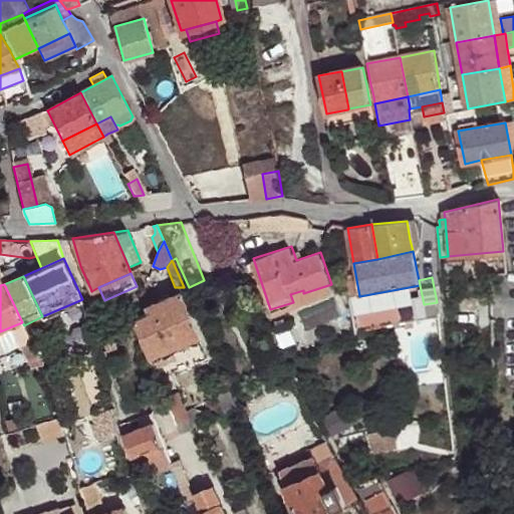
[(333,291),(331,284),(303,293),(303,290),(290,294),(293,302),(293,305),(333,291)]
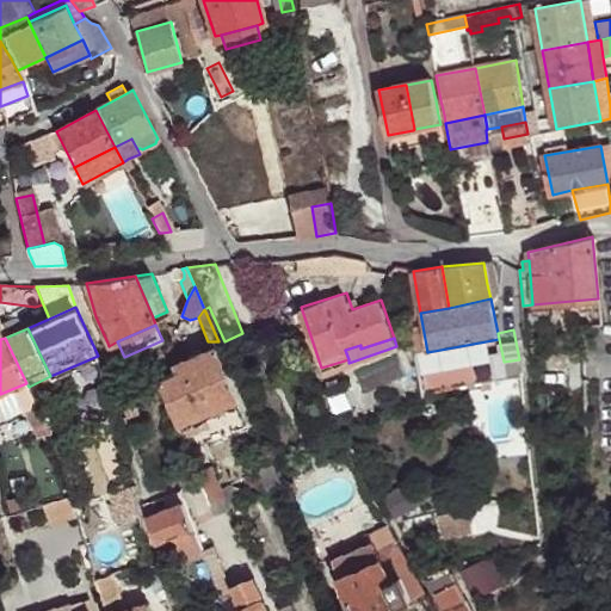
[(124,357),(117,341),(109,346),(107,343),(106,346),(112,362),(119,359),(124,357)]
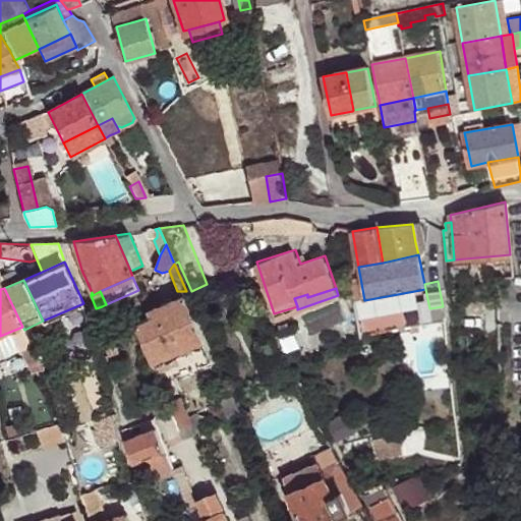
[(155,309),(147,312),(150,317),(134,324),(148,356),(166,349),(168,353),(170,352),(200,340),(182,297),(155,309)]
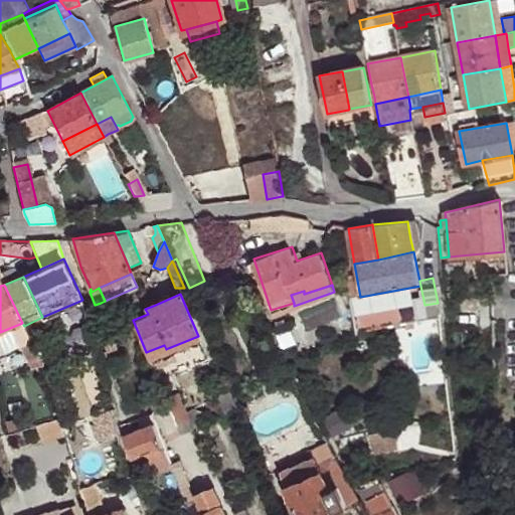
[(110,329),(101,303),(95,305),(103,331),(108,329),(110,329)]
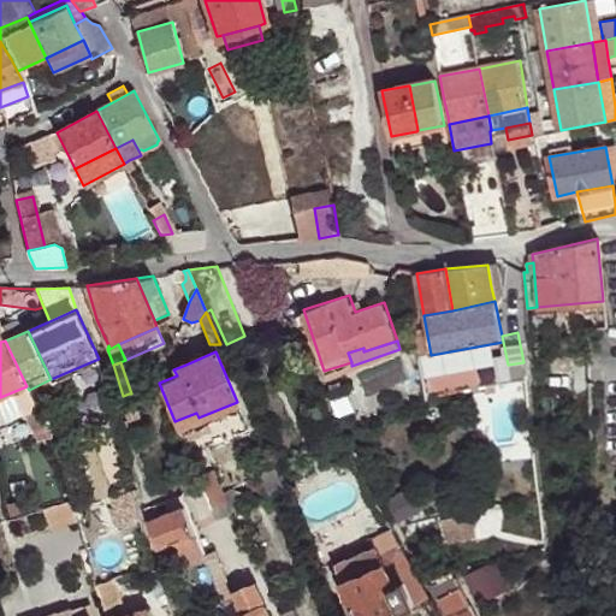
[(27,412),(36,407),(29,390),(27,386),(15,391),(23,413),(27,412)]
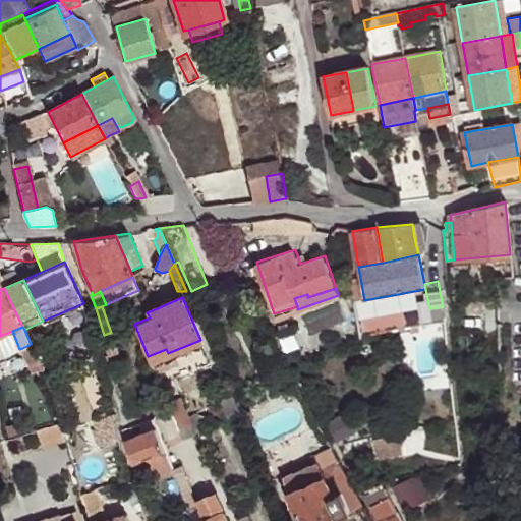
[(116,357),(109,333),(104,335),(105,336),(102,337),(104,343),(103,344),(107,355),(105,356),(107,360),(116,357)]
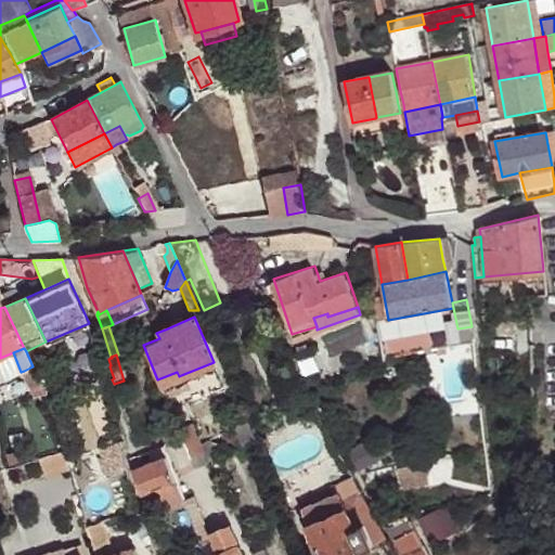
[(34,386),(40,383),(33,366),(24,371),(31,387),(34,386)]
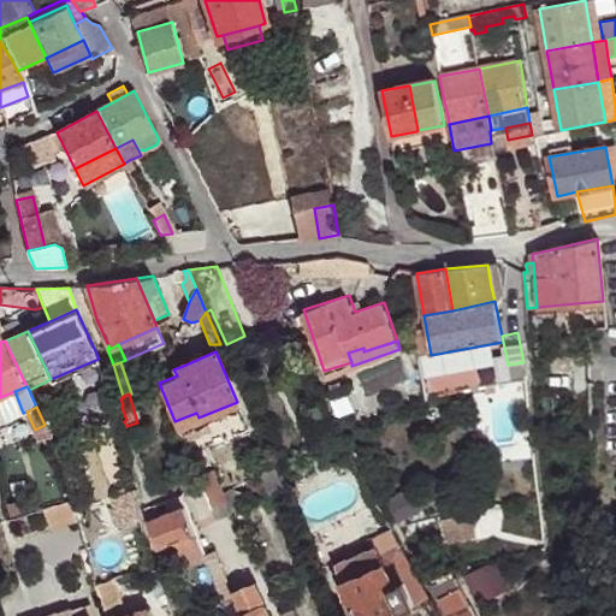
[(196,413),(175,421),(183,440),(206,431),(201,416),(199,418),(196,413)]
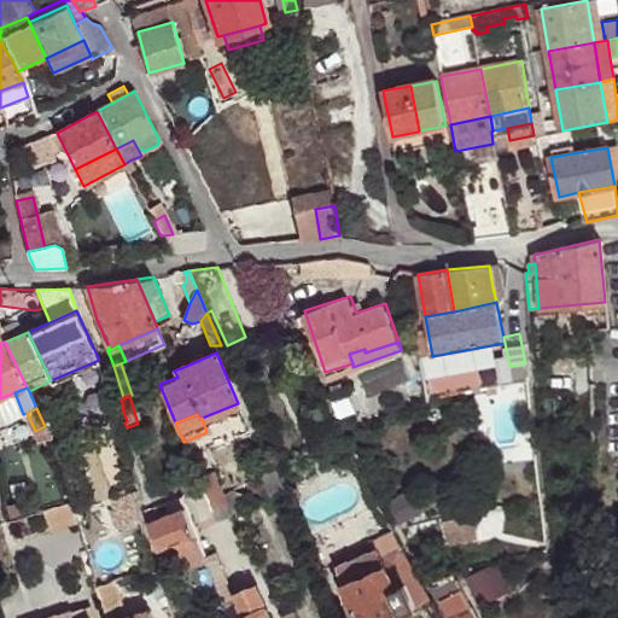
[(41,441),(51,437),(47,425),(45,426),(38,430),(41,441)]
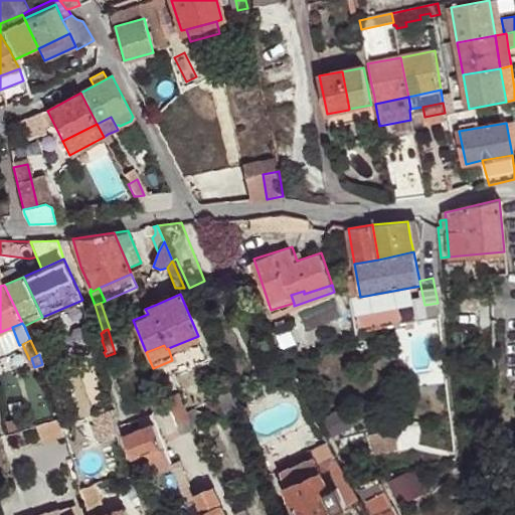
[(179,391),(166,396),(166,399),(175,420),(188,414),(188,412),(179,391)]
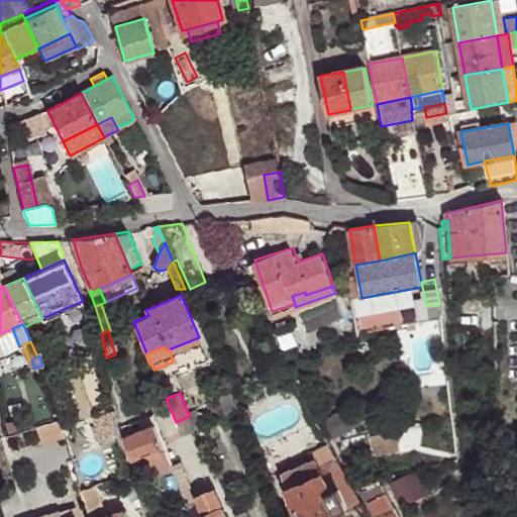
[(193,429),(196,429),(206,425),(201,414),(195,412),(189,414),(189,416),(191,421),(190,421),(193,429)]
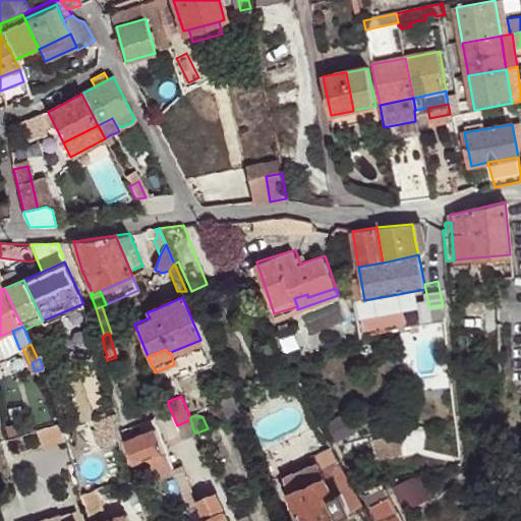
[(179,429),(191,424),(192,424),(190,419),(177,425),(179,429)]
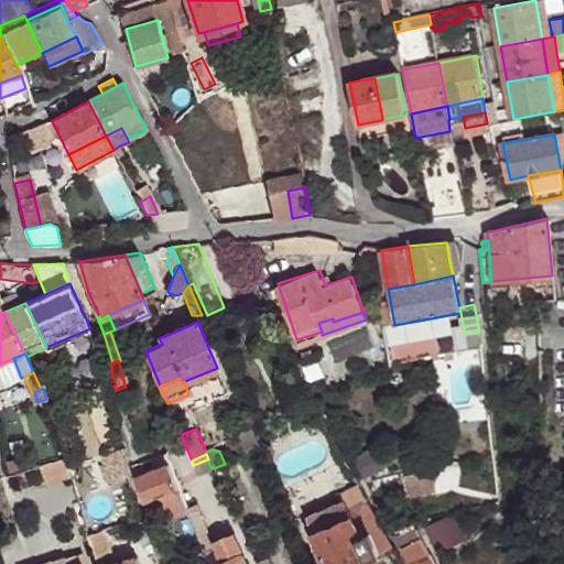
[(43,484),(71,476),(65,457),(38,466),(43,484)]
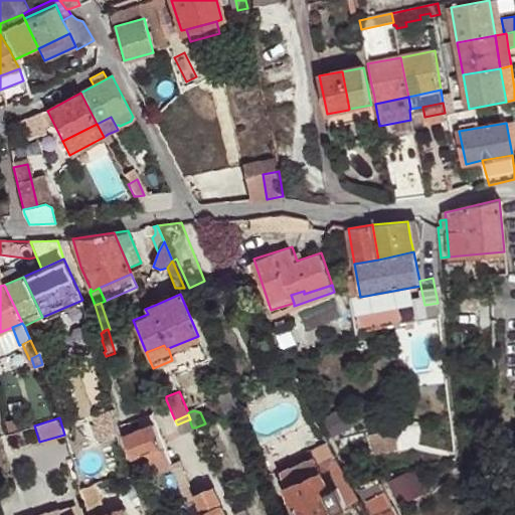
[(146,451),(163,445),(154,423),(124,436),(131,458),(146,451)]
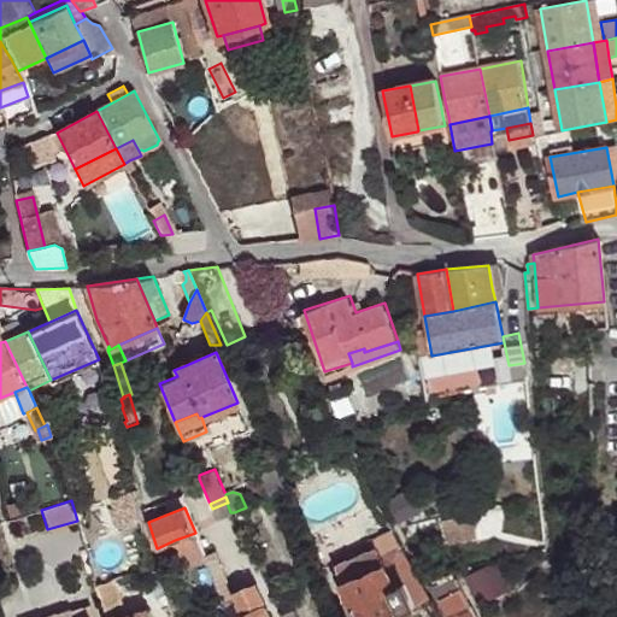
[(470,511),(442,516),(446,539),(474,535),(470,511)]
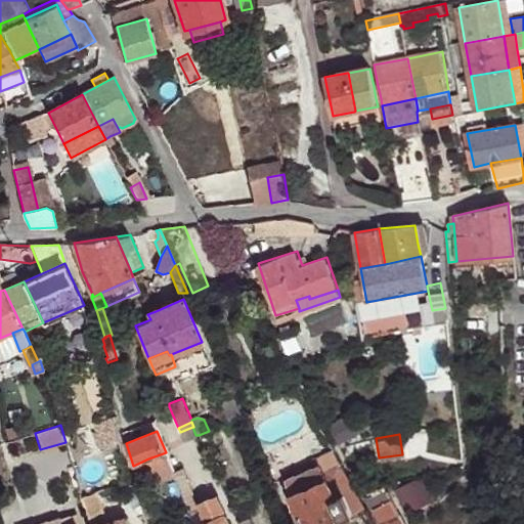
[(342,456),(373,450),(370,441),(369,438),(336,444),(342,456)]
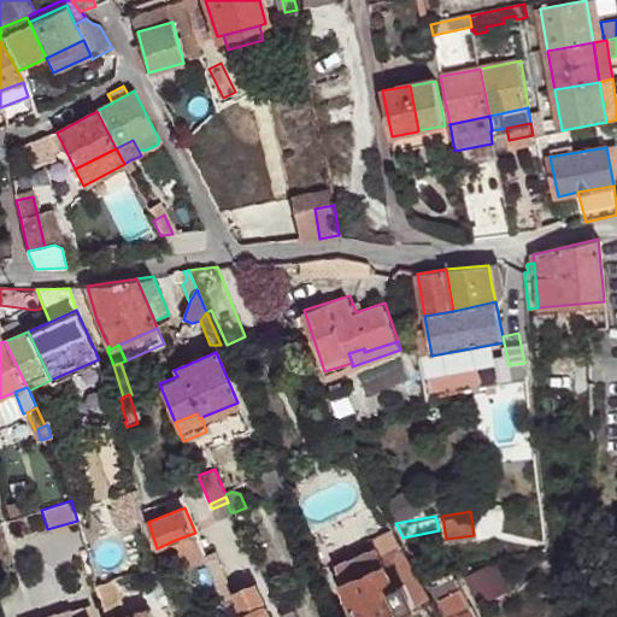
[(374,540),(318,563),(338,568),(378,551),(393,532),(374,540)]
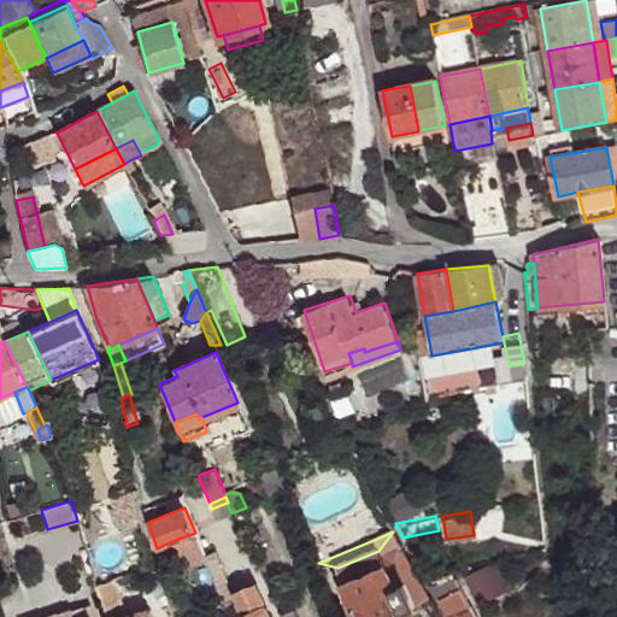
[(397,536),(393,532),(378,551),(381,552),(403,607),(405,613),(418,607),(422,616),(439,616),(440,616),(397,536)]
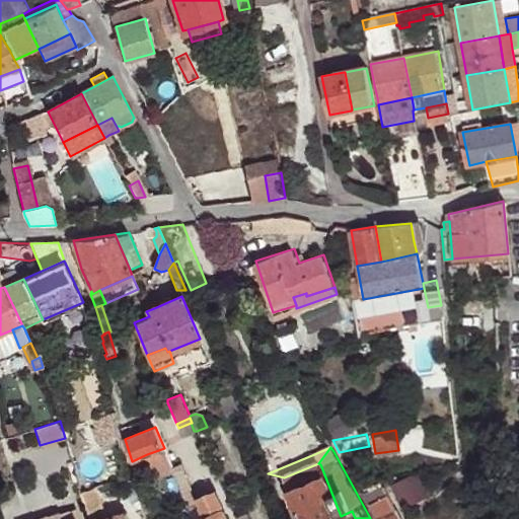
[(156,477),(174,470),(169,461),(164,448),(147,454),(156,477)]
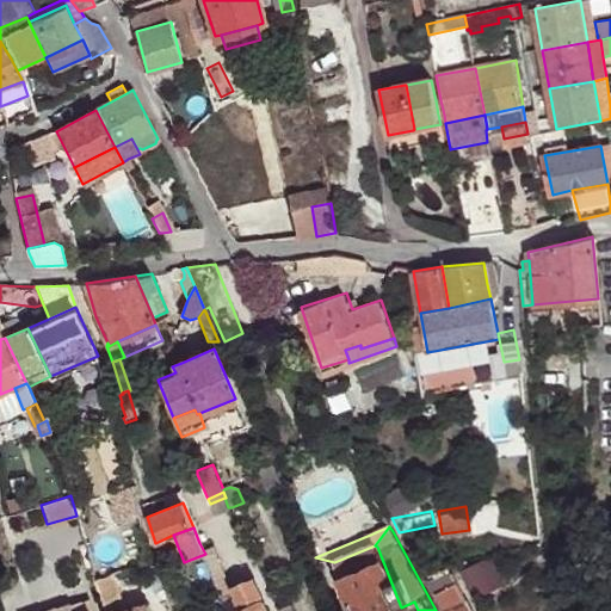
[(205,554),(222,597),(232,592),(210,539),(199,543),(205,554)]
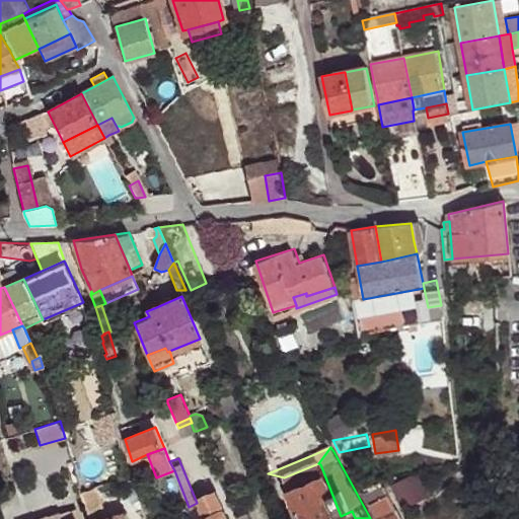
[(320,464),(318,463),(284,477),(285,479),(301,518),(319,518),(339,511),(320,464)]
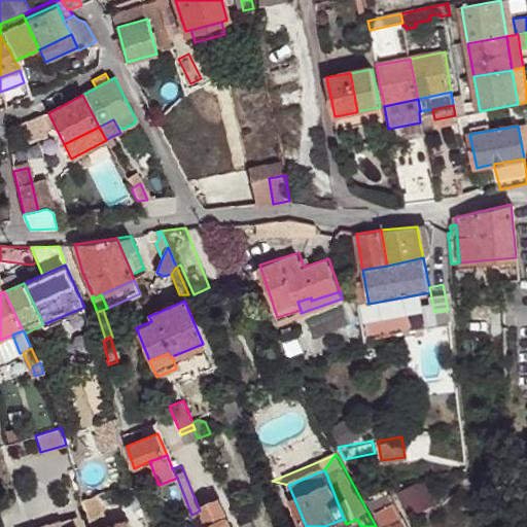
[(272,481),(292,526),(306,526),(289,487),(288,485),(272,481)]
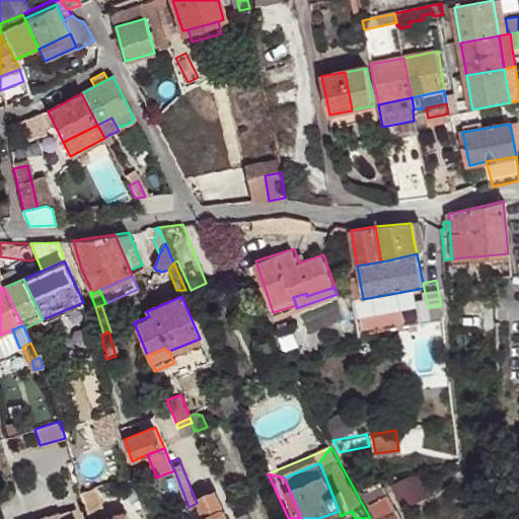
[(416,473),(390,485),(398,502),(423,492),(416,473)]
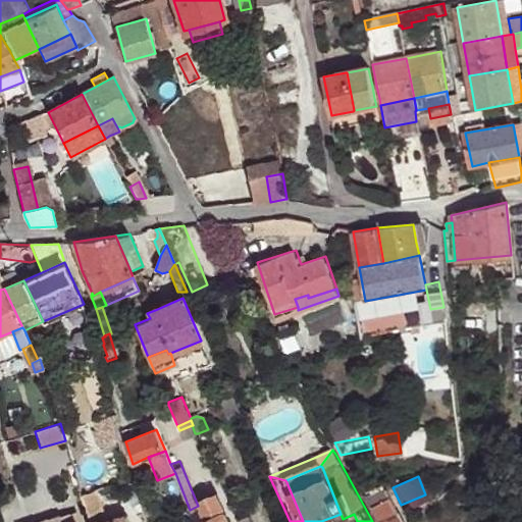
[(97,512),(91,490),(83,492),(89,514),(97,512)]
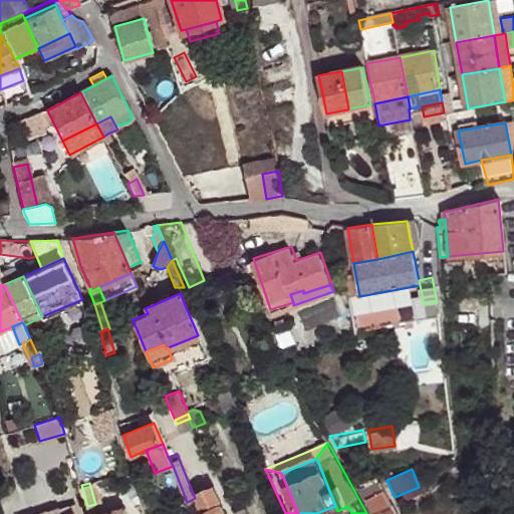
[(359,489),(364,498),(383,490),(380,484),(359,489)]
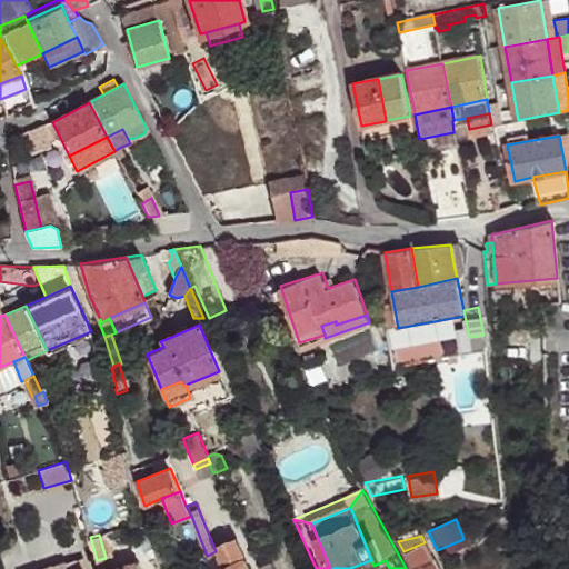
[(218,568),(249,568),(237,539),(218,547),(226,566),(218,568)]
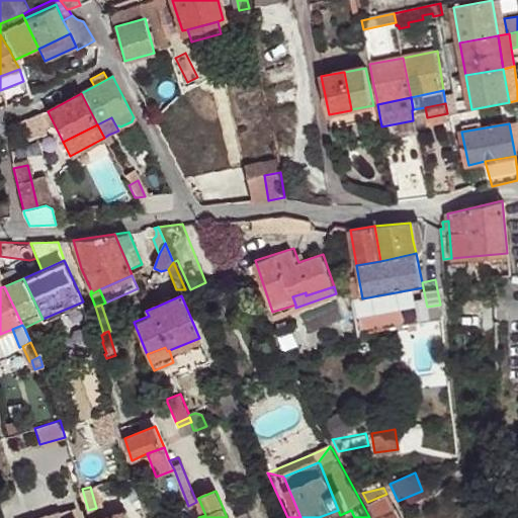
[(400,517),(386,494),(367,502),(375,517),(400,517)]
